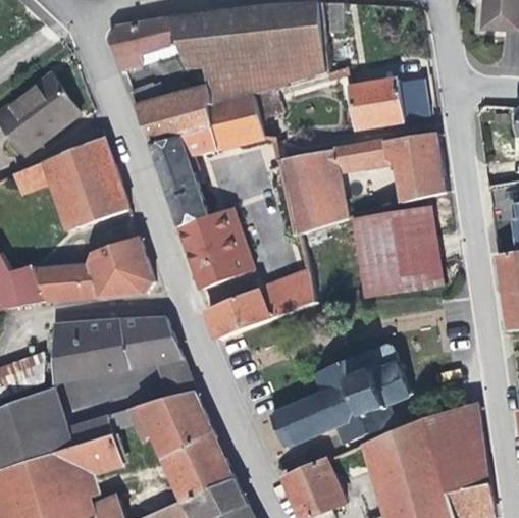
[(258,1),(167,16),(176,50),(178,49),(184,63),(201,64),(206,85),(209,99),(250,89),(250,91),(326,70),(320,0),(278,0),(258,1)]
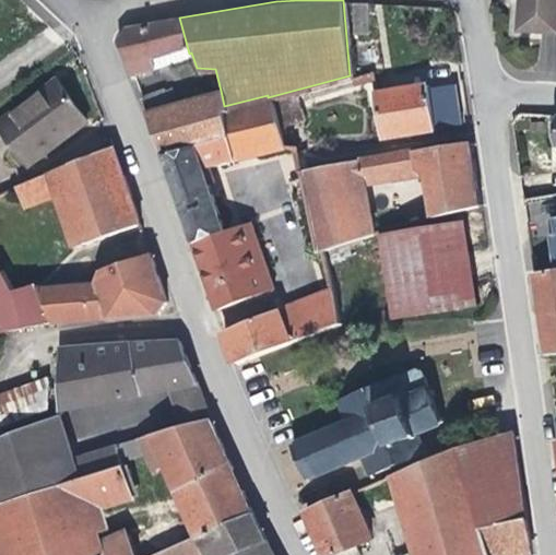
[(349,0),(351,32),(364,32),(363,0),(349,0)]
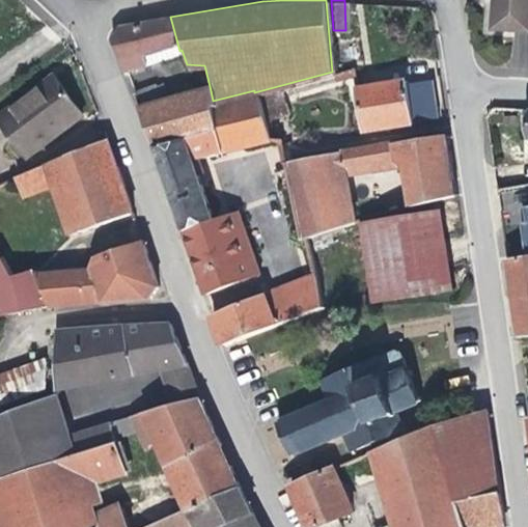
[(523,25),(522,0),(484,0),(485,26),(523,25)]
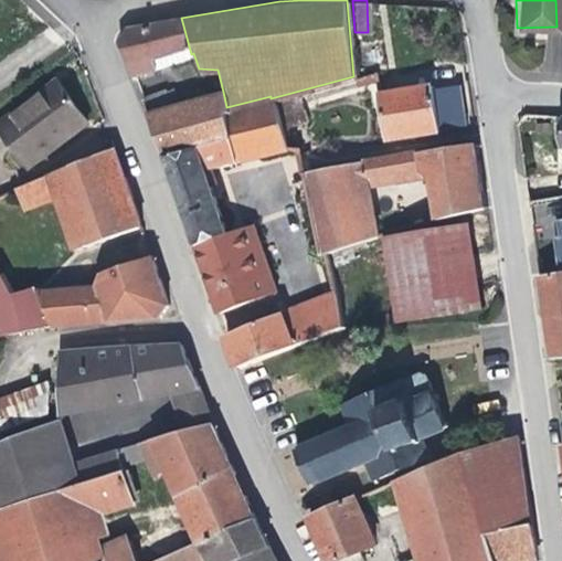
[(191,54),(181,18),(124,27),(116,39),(129,75),(191,54)]
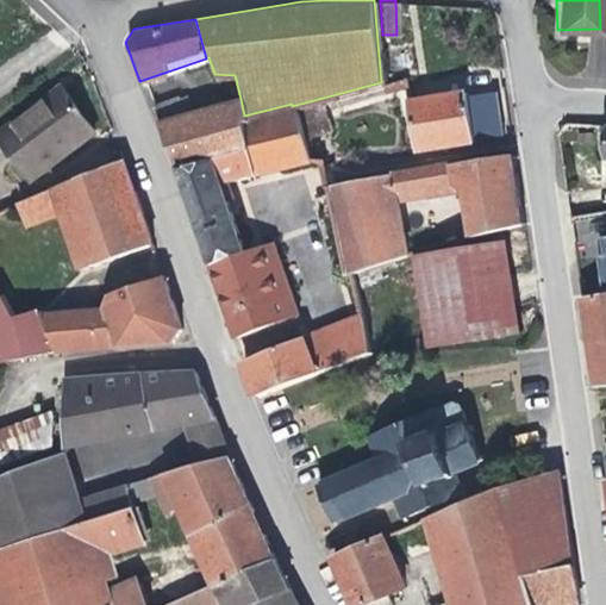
[(0,143),(26,180),(93,129),(61,87),(24,116),(18,112),(0,125),(0,143)]
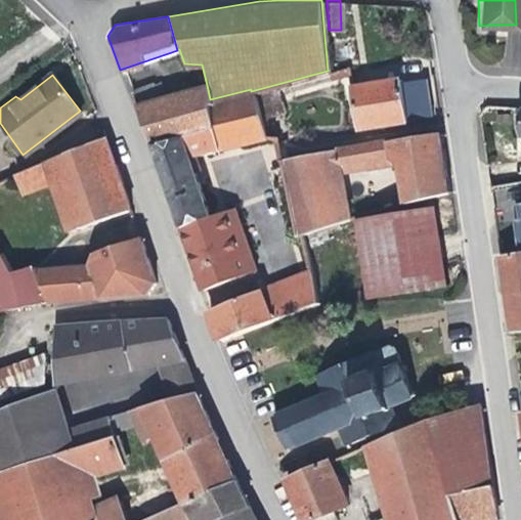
[(355,126),(405,119),(399,76),(349,83),(355,126)]
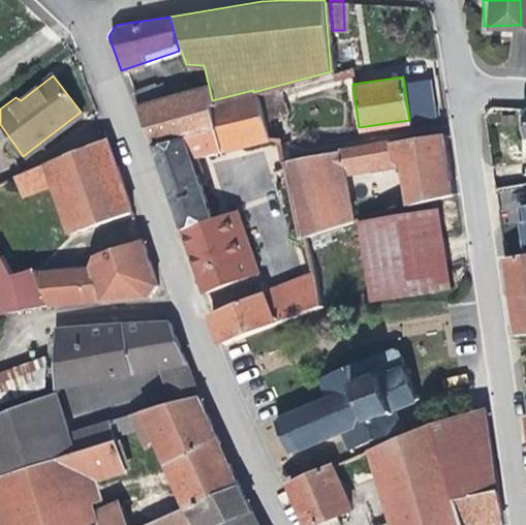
[(132,86),(134,97),(164,91),(162,80),(132,86)]
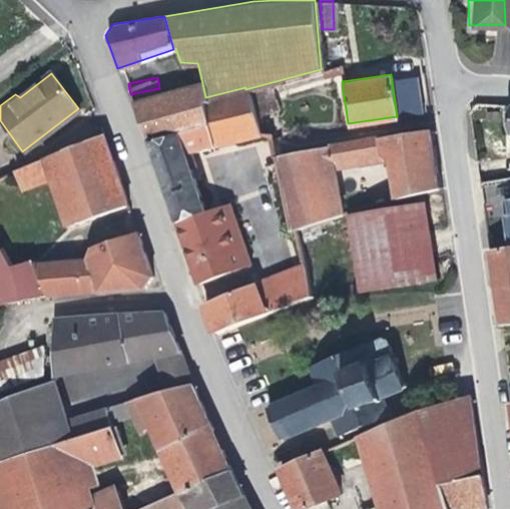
[(202,83),(131,101),(146,141),(206,123),(201,100),(205,99),(205,97),(202,83)]
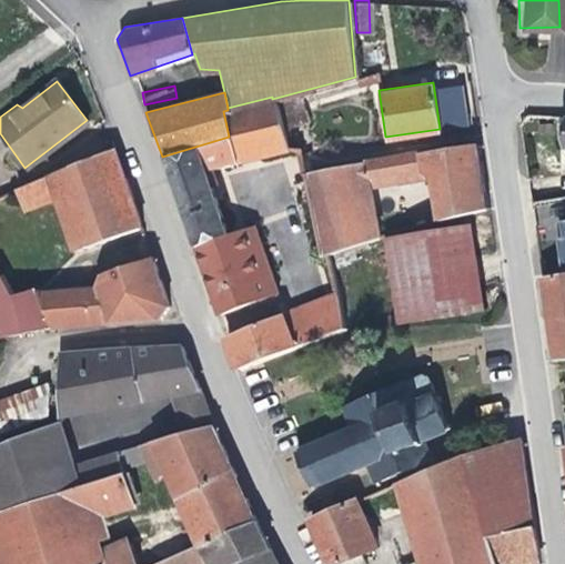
[(281,148),(272,99),(272,97),(228,108),(228,110),(223,111),(229,137),(162,157),(211,292),(270,270),(253,222),(225,232),(204,168),(281,148)]
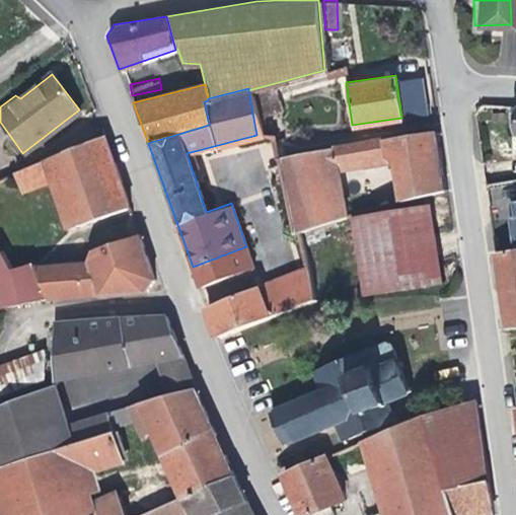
[(277,156),(292,229),(292,230),(297,229),(345,216),(335,164),(360,160),(360,157),(386,154),(395,161),(401,200),(444,189),(435,130),(277,156)]
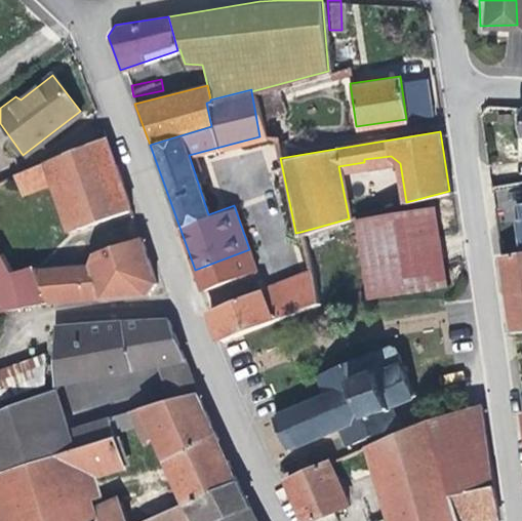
[(263,134),(263,155),(277,155),(277,134),(263,134)]
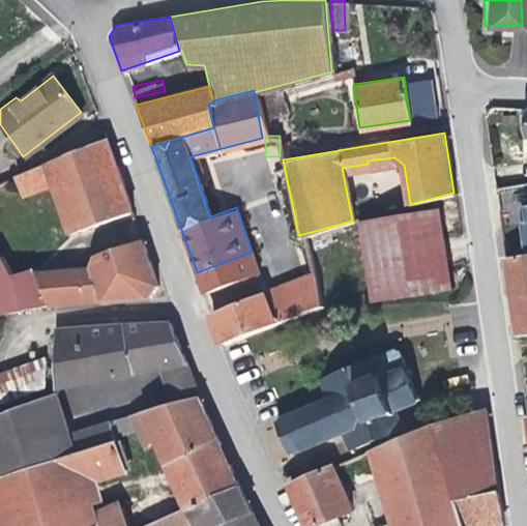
[(105,137),(45,159),(68,231),(79,228),(82,237),(106,230),(103,220),(132,210),(105,137)]
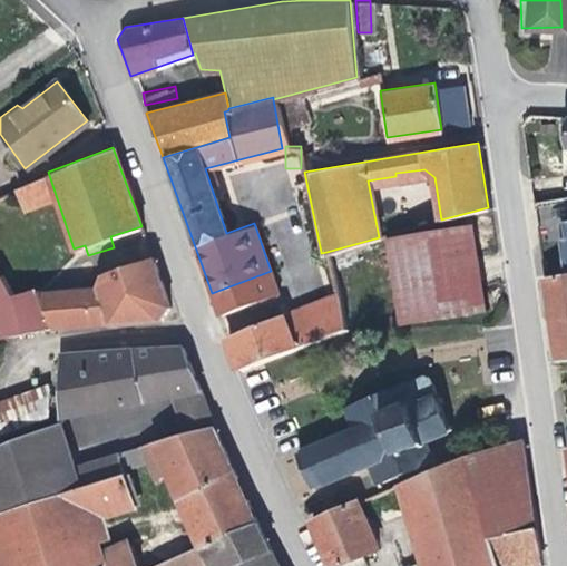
[(396,323),(485,310),(471,223),(383,240),(396,323)]
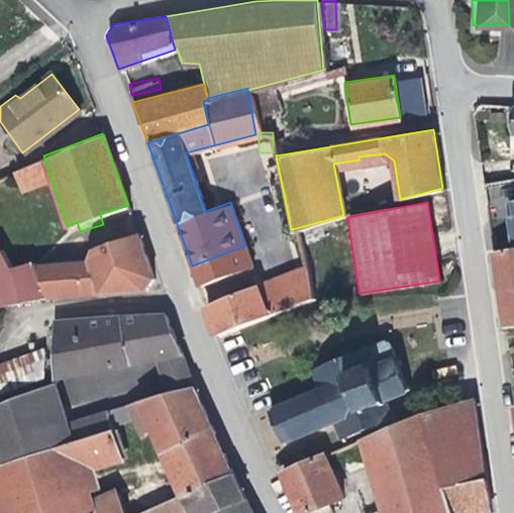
[(32,263),(44,295),(144,287),(152,275),(138,234),(94,247),(88,260),(32,263)]
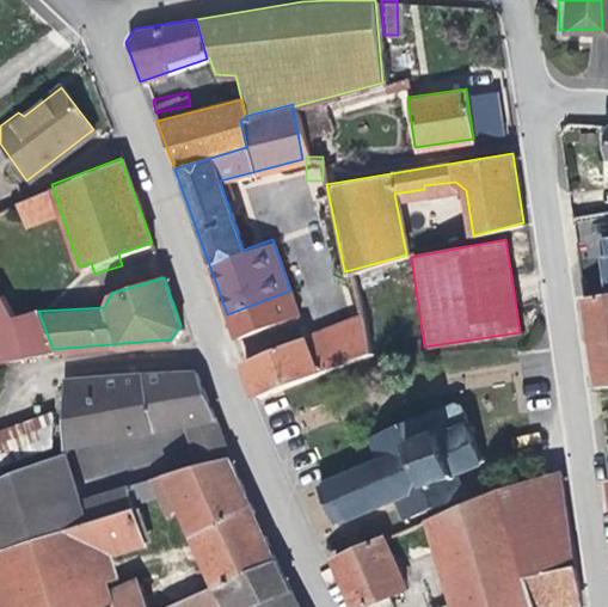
[(0,357),(53,349),(38,311),(37,305),(12,316),(1,287),(0,287),(0,357)]
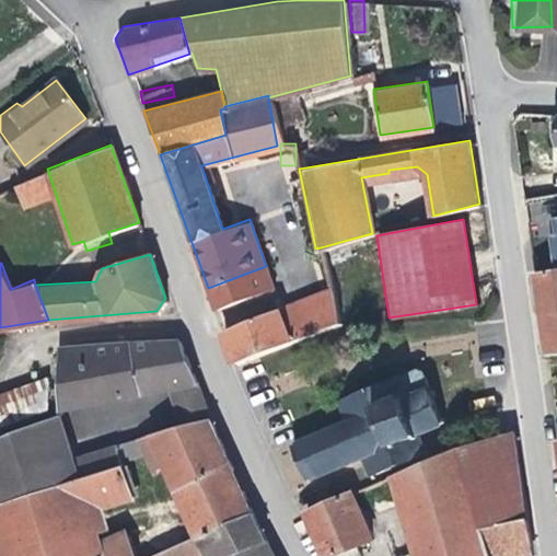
[(266,266),(208,288),(215,308),(273,286),(266,266)]
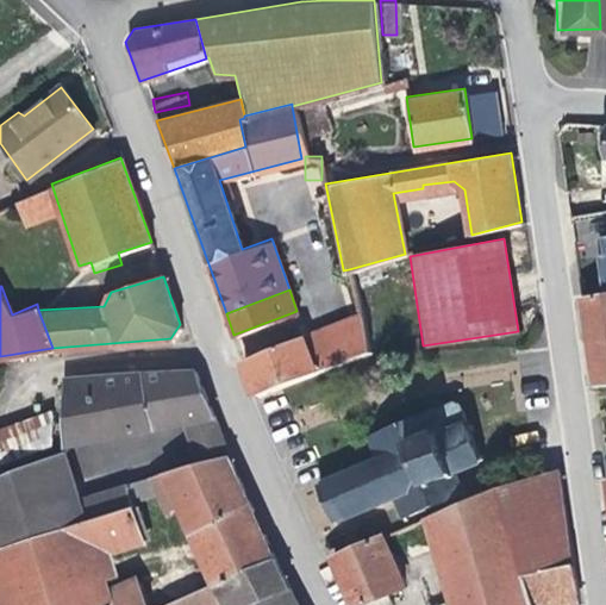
[(605,291),(601,292),(578,295),(591,381),(605,380),(605,291)]
